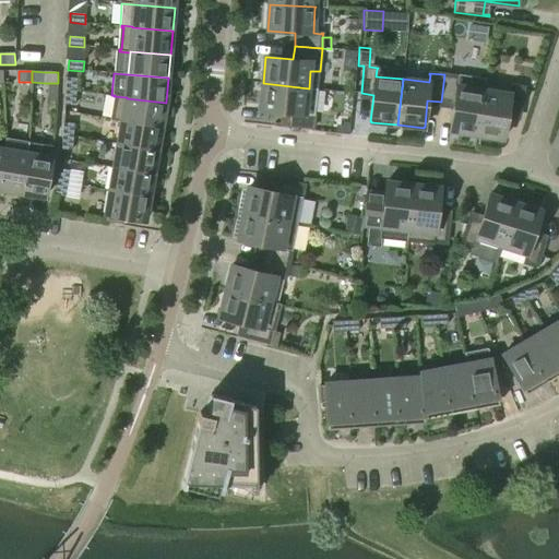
[(451,131),(477,135),(484,90),(486,79),(459,75),(459,76),(444,74),(441,102),(454,104),(450,130),(451,131)]
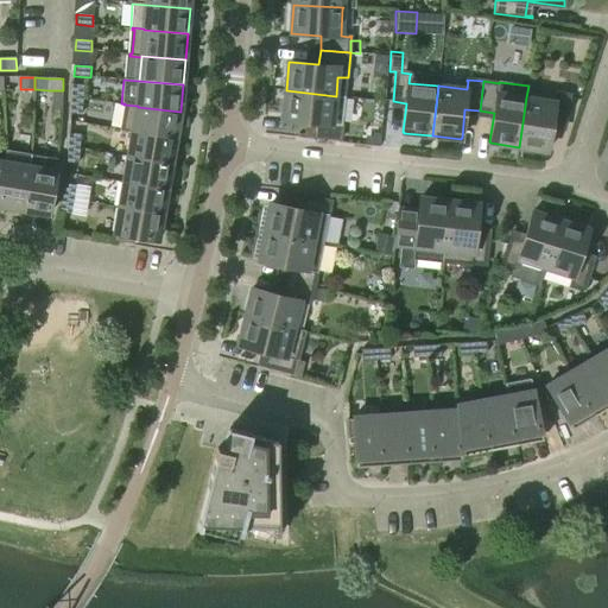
[(73,84),(71,99),(83,100),(84,86),(73,84)]
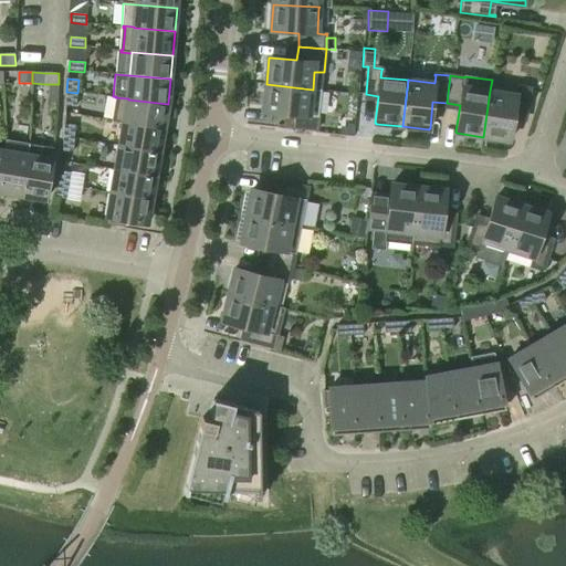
[(313,90),(266,84),(263,112),(264,112),(291,115),(290,127),(317,130),(318,117),(317,117),(310,116),(313,90)]
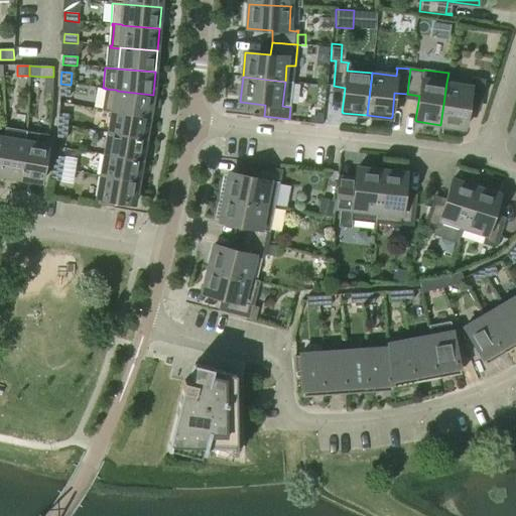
[(446,83),(440,125),(465,129),(465,128),(469,104),(480,106),(484,81),(472,79),(472,80),(473,80),(471,87),(446,83)]
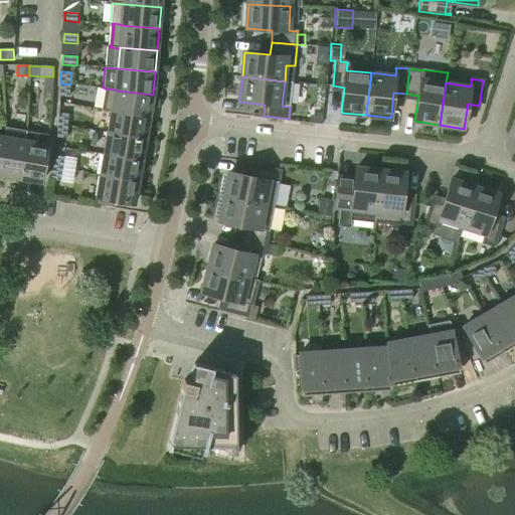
[(43,94),(52,94),(53,79),(44,79),(43,94)]
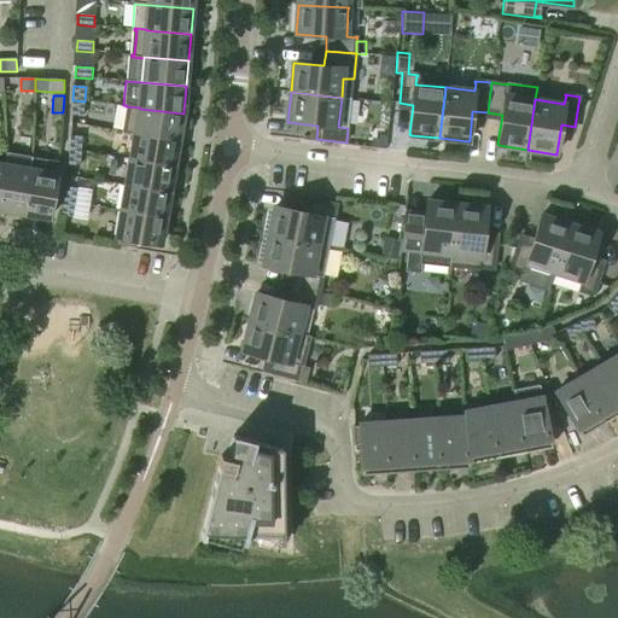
[(85,101),(73,100),(73,115),(85,116),(85,101)]
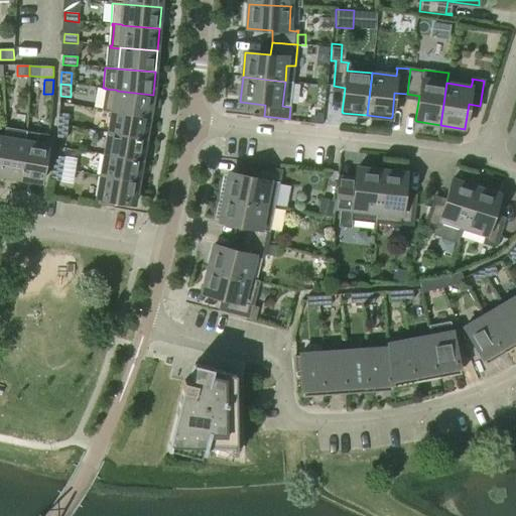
[(102,111),(113,113),(113,112),(149,118),(153,96),(153,95),(117,91),(117,90),(105,89),(102,111)]
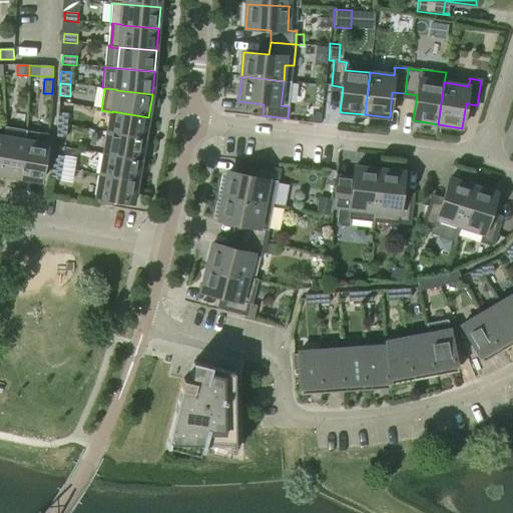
[(112,111),(112,112),(108,132),(145,138),(148,117),(112,111)]
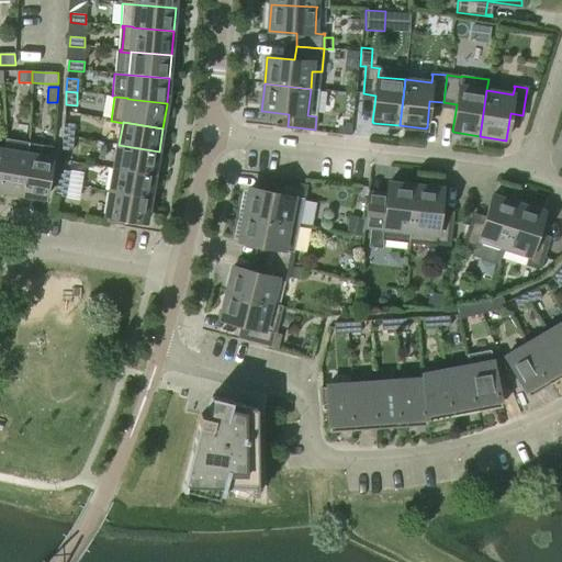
[(65,124),(64,137),(75,137),(76,124),(65,124)]
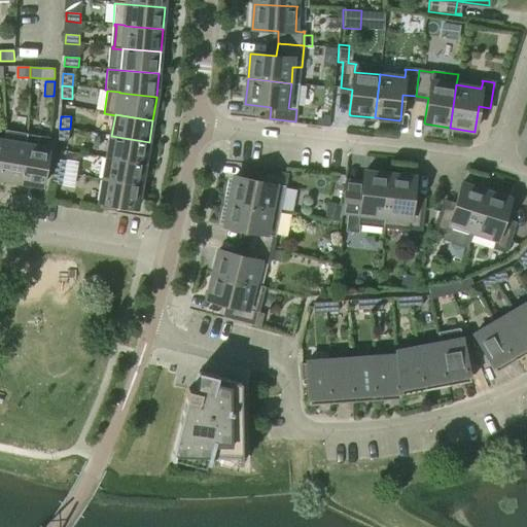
[(70,129),(60,129),(59,141),(69,141),(70,129)]
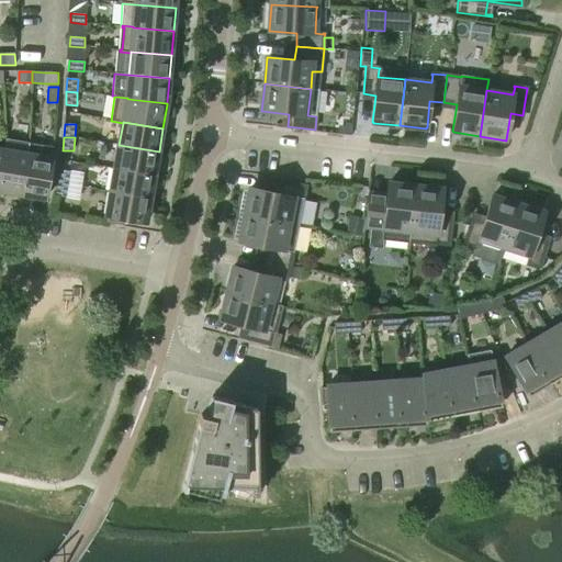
[(7,139),(4,150),(6,150),(0,183),(0,191),(22,195),(29,155),(30,143),(7,139)]
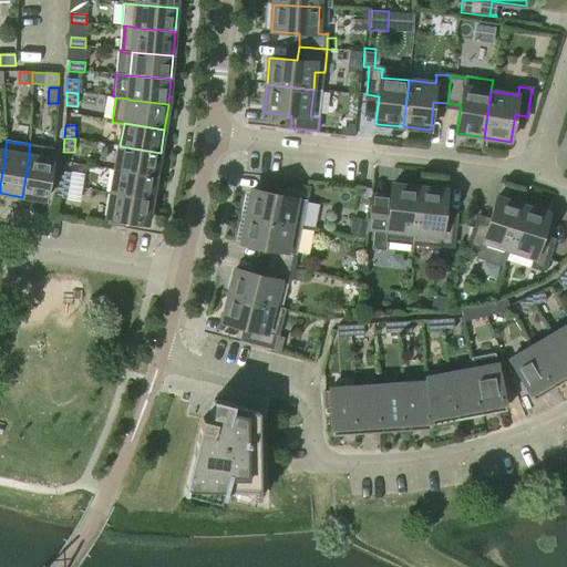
[(54,148),(30,144),(29,156),(22,197),(47,200),(53,161),(52,161),(54,148)]
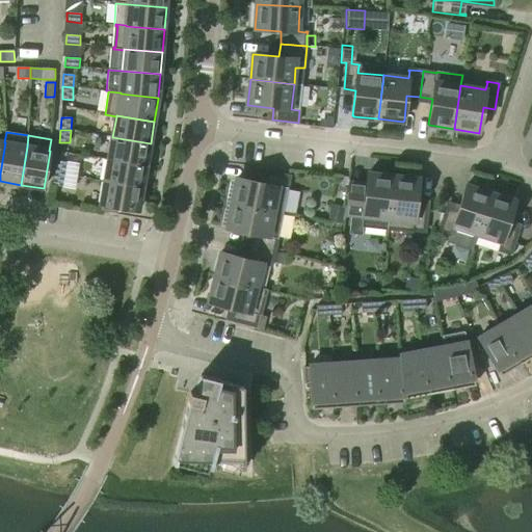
[(112,137),(109,160),(147,166),(151,143),(112,137)]
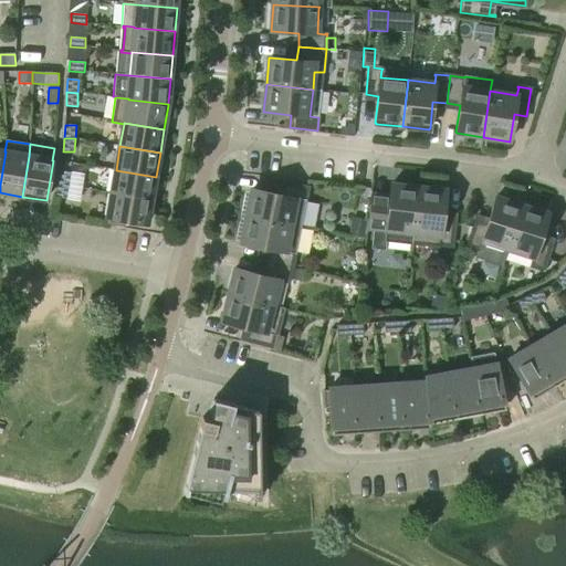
[(156,177),(116,170),(112,194),(152,200),(156,177)]
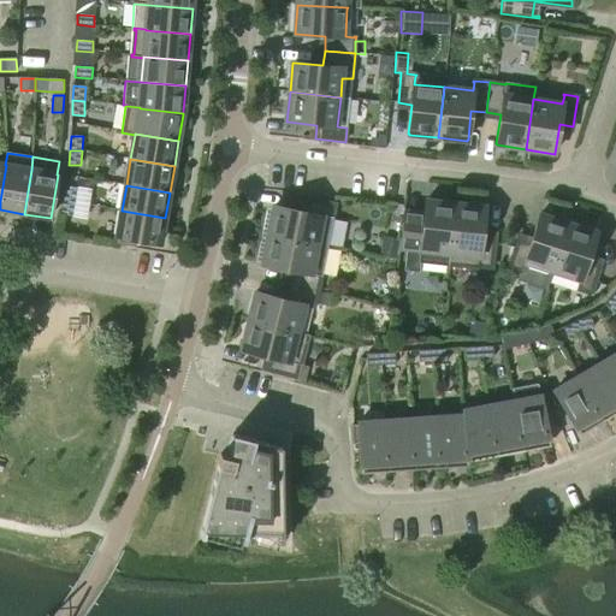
[(66,187),(64,201),(76,202),(78,188),(66,187)]
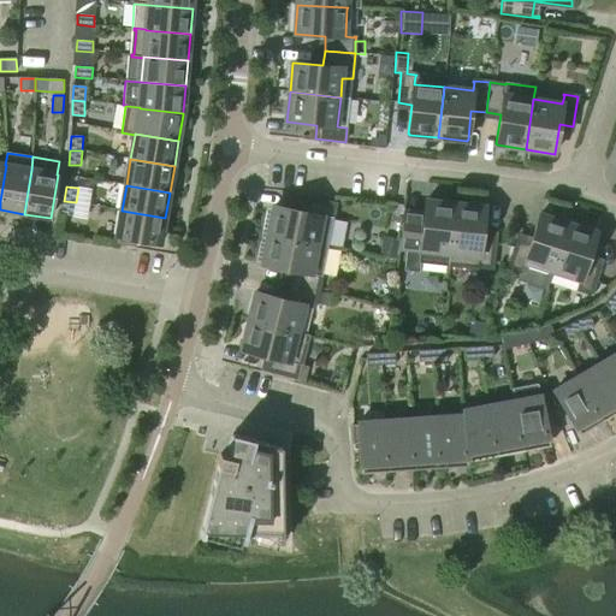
[(268,236),(318,246),(327,247),(329,247),(333,218),(336,205),(306,199),(303,212),(274,206),(274,207),(268,236)]
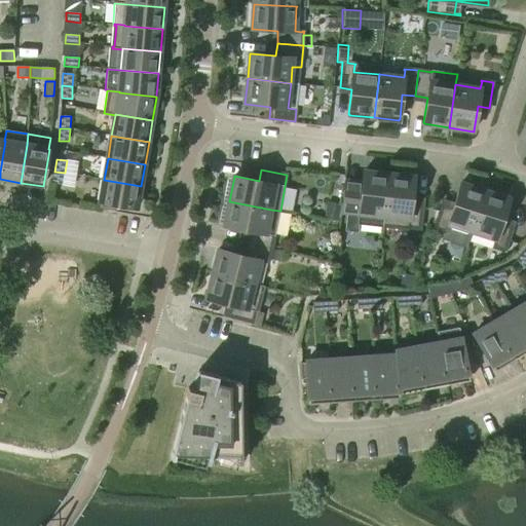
[(65,173),(54,172),(52,183),(63,185),(65,173)]
